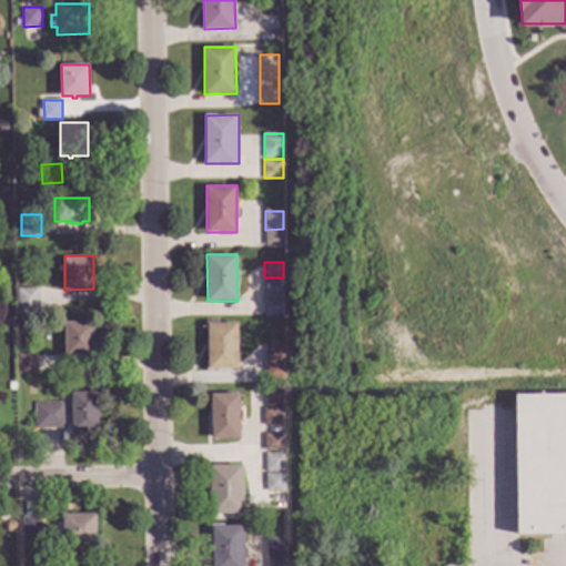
[(284,315),(265,315),(264,281),(284,280),(284,315)]
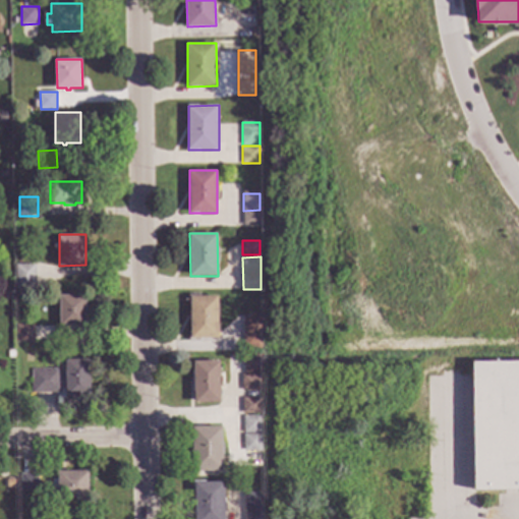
[(37,288),(16,288),(16,264),(37,264),(37,288)]
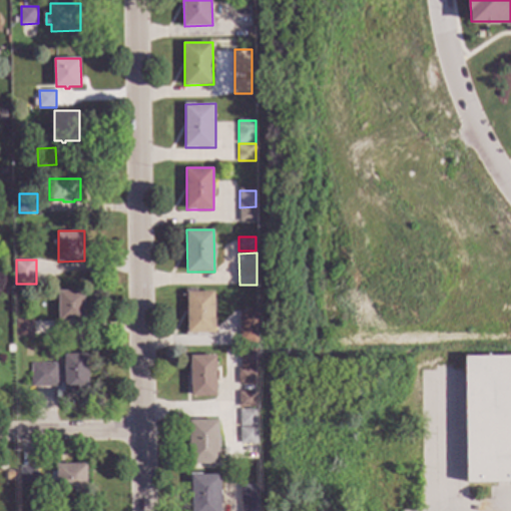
[(85,320),(59,320),(59,291),(85,291),(85,320)]
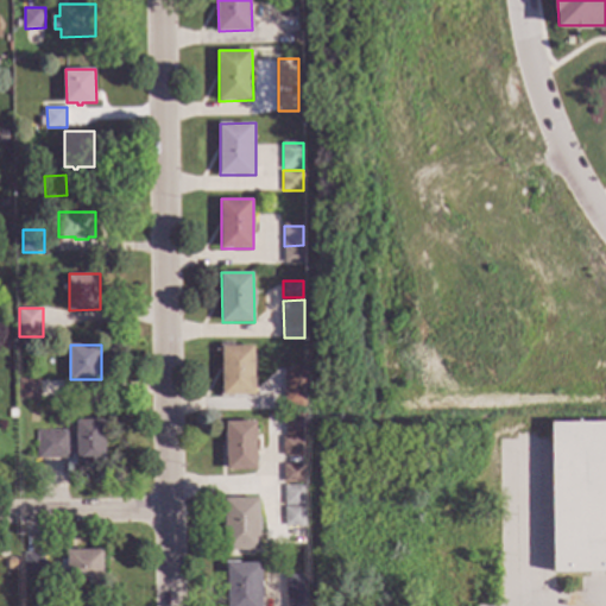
[(254,393),(222,395),(222,346),(254,345),(254,393)]
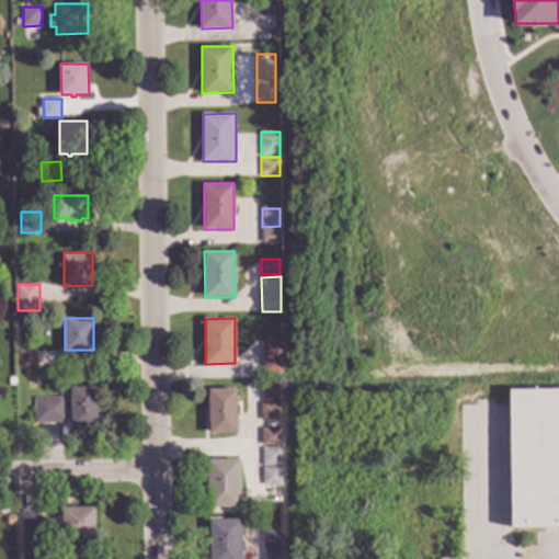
[(283,373),(263,374),(263,339),(282,339),(283,373)]
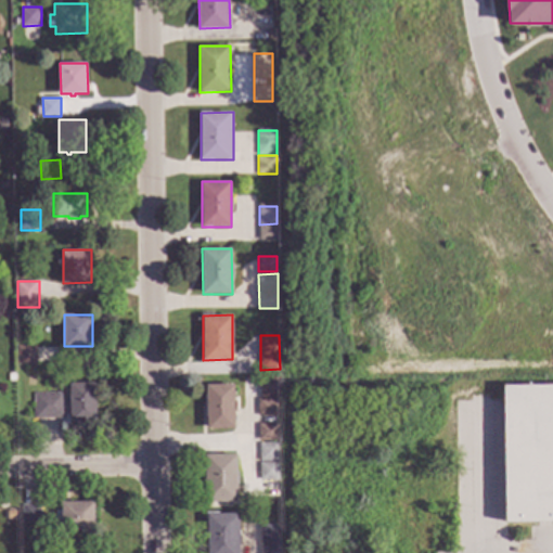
[(37,363),(18,363),(17,345),(37,345),(37,363)]
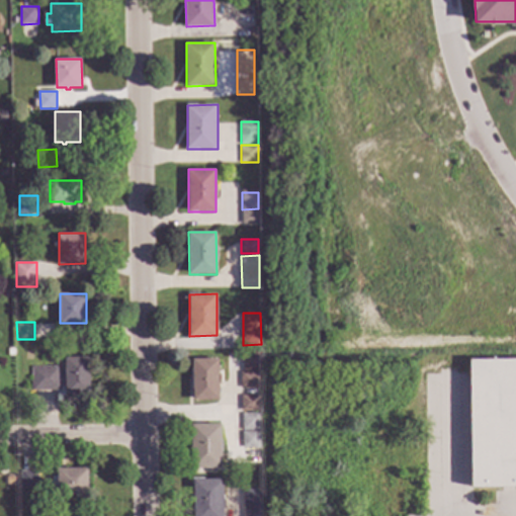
[(261,368),(243,369),(243,352),(260,351),(261,368)]
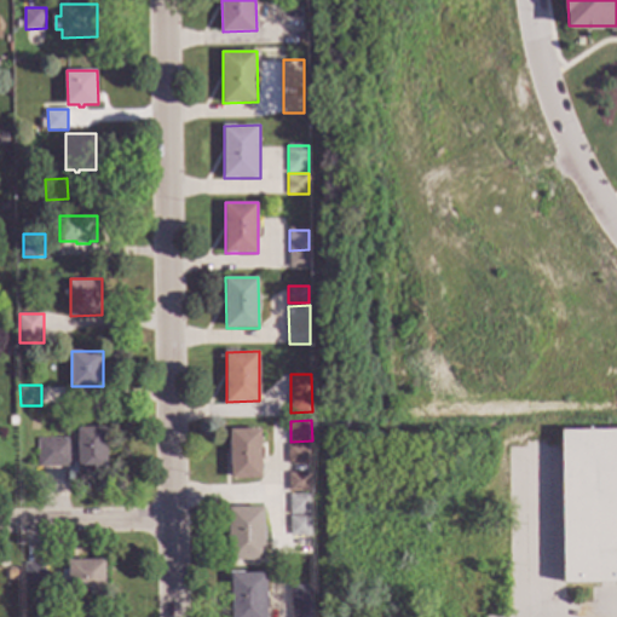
[(108,470),(79,470),(78,427),(108,426),(108,470)]
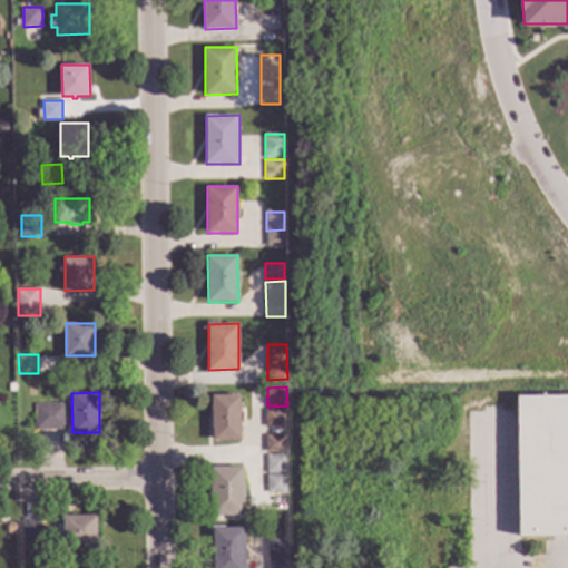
[(520,393),(567,392),(567,532),(521,534),(520,393)]
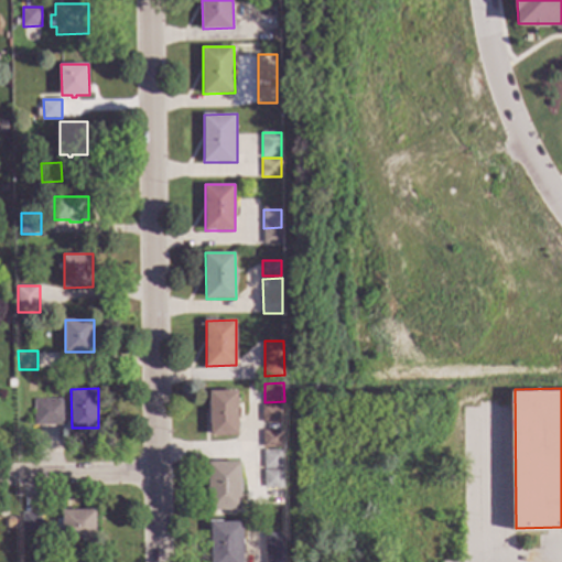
[(238,434),(238,435),(211,435),(211,391),(238,390),(238,434)]
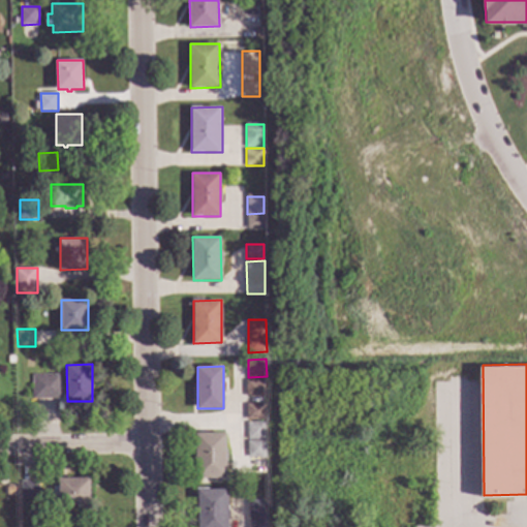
[(62,398),(33,399),(32,374),(61,373),(62,398)]
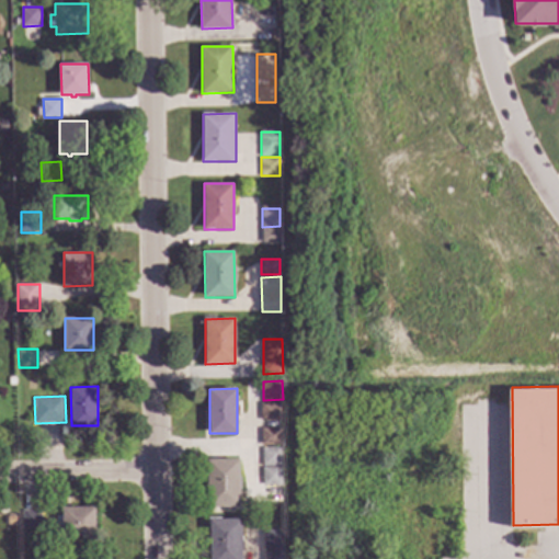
[(280,419),(261,419),(261,403),(280,403),(280,419)]
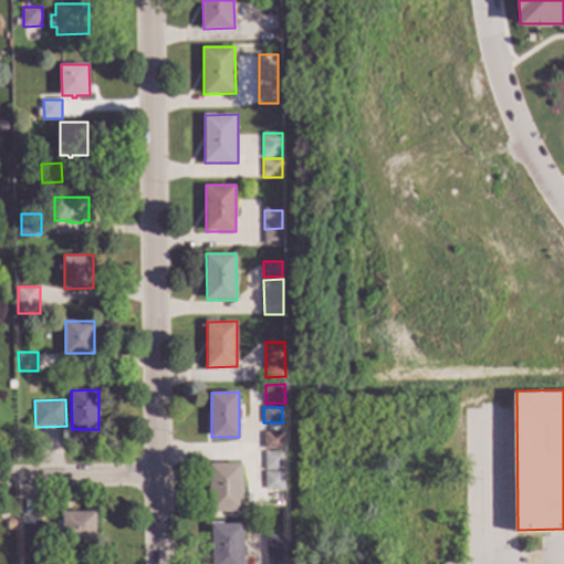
[(282,448),(264,448),(264,431),(282,431),(282,448)]
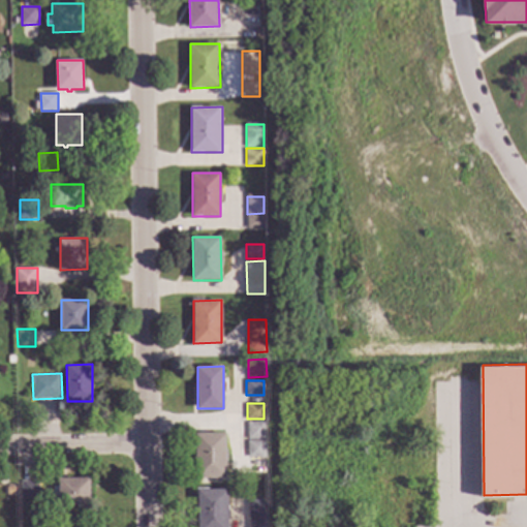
[(265,439),(247,439),(247,423),(265,423),(265,439)]
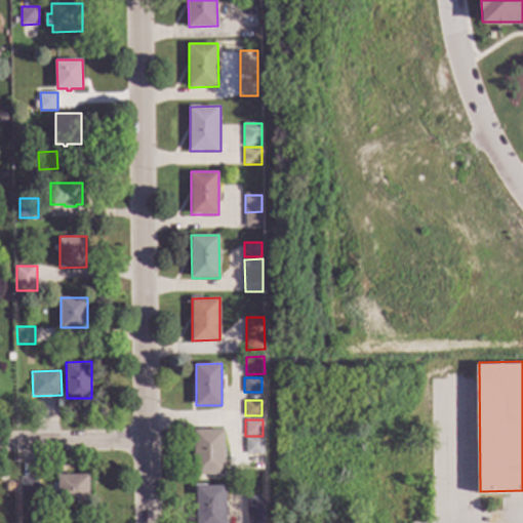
[(225,475),(195,475),(194,430),(224,429),(225,475)]
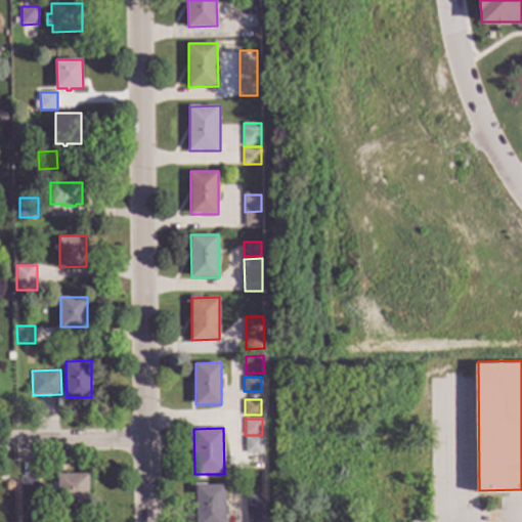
[(262,452),(246,452),(245,435),(262,435),(262,452)]
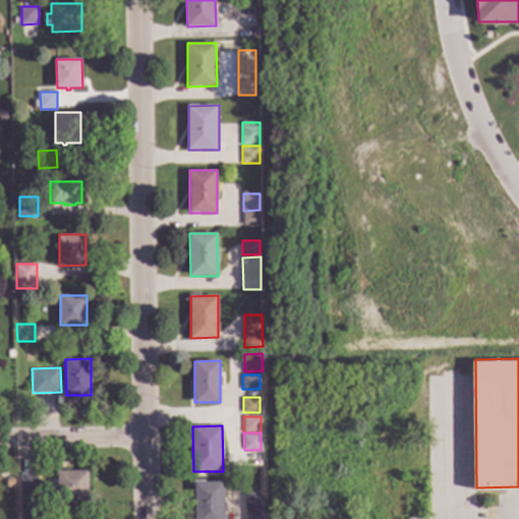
[(89,498),(59,498),(59,493),(52,493),(52,478),(58,478),(58,470),(89,470),(89,498)]
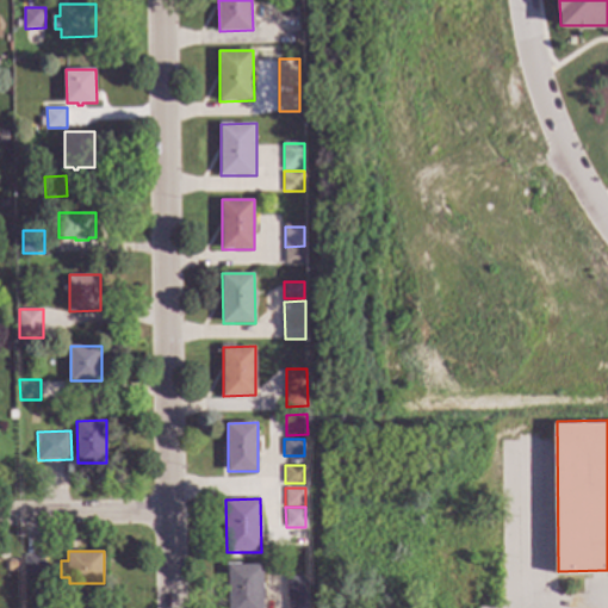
[(45,575),(25,575),(25,553),(45,553),(45,575)]
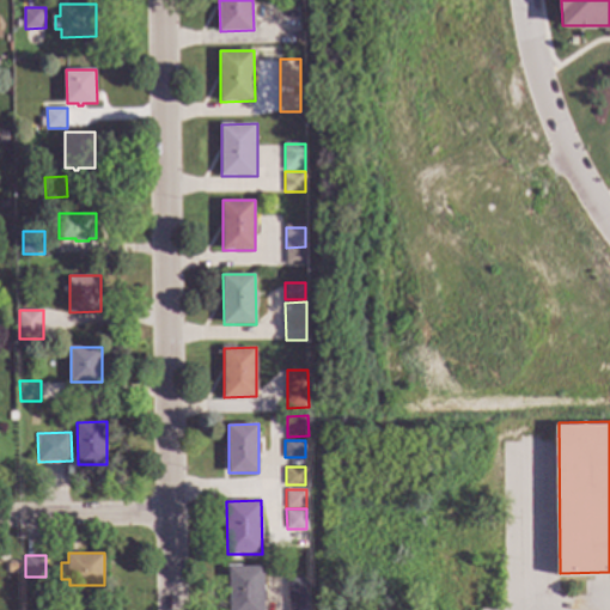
[(263,609),(229,609),(229,566),(263,565),(263,609)]
